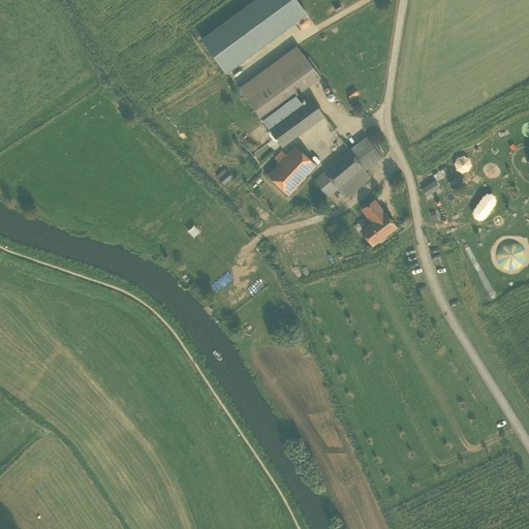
[(296,0),(252,0),(199,39),(225,74),(307,14),(296,0)]
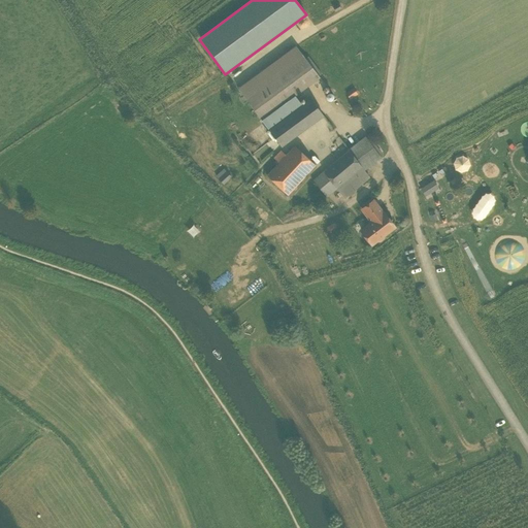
[(323,116),(310,99),(302,105),(295,95),(319,77),(296,46),(238,89),(261,120),(269,113),(276,124),(269,129),(282,146),(323,116)]
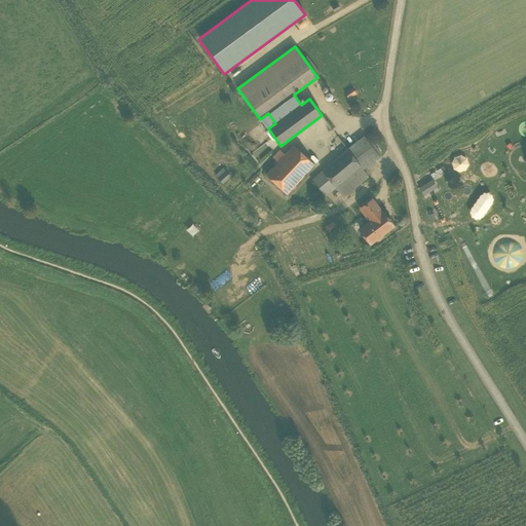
[(379,157),(364,137),(346,149),(347,150),(311,180),(325,196),(335,188),(342,196),(368,177),(362,170),(379,157)]
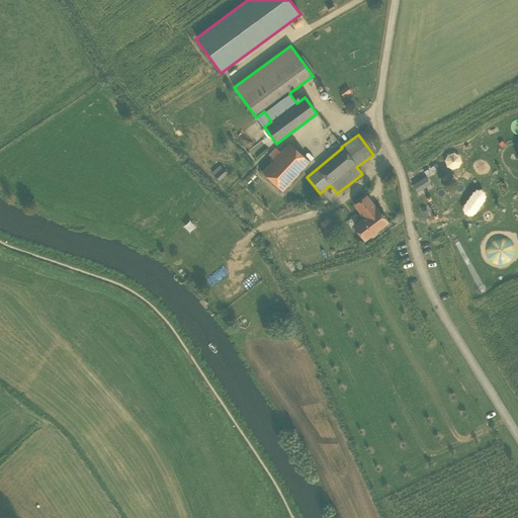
[(275,148),(268,155),(273,160),(262,171),(282,191),(309,162),(288,143),(280,153),(275,148)]
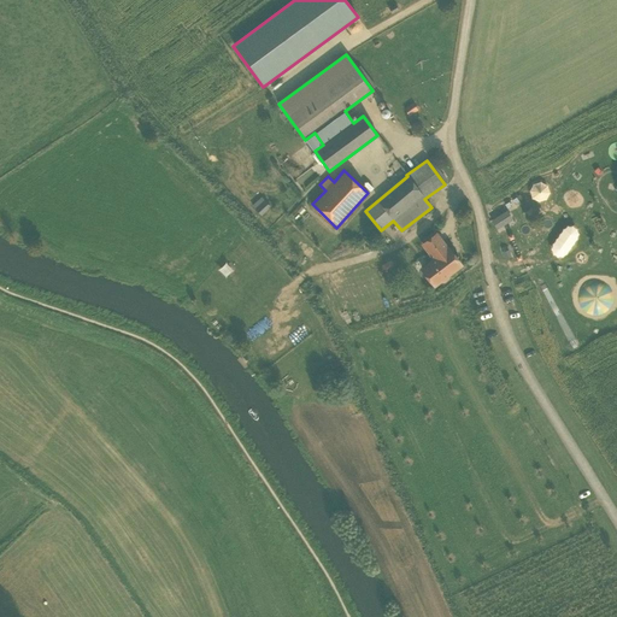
[(507,211),(491,217),(494,228),(512,221),(507,211)]
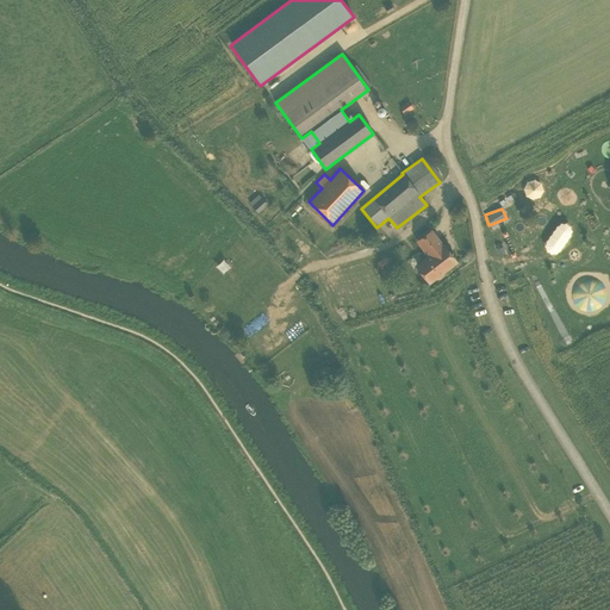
[(555,254),(560,250),(571,236),(572,230),(571,226),(565,223),(561,224),(556,226),(546,243),(546,248),(547,251),(549,253),(553,254),(555,254)]
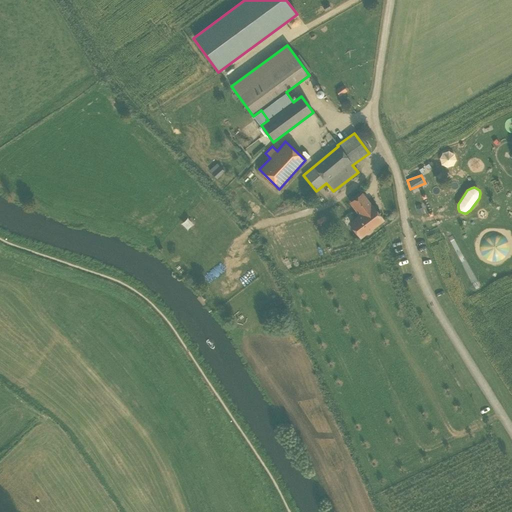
[(361,194),(351,203),(361,216),(350,224),(360,236),(365,233),(368,233),(370,231),(371,228),(382,220),(372,207),(371,208),(361,194)]
